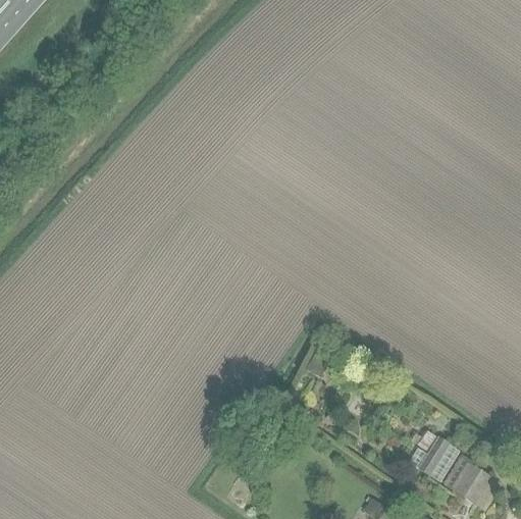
[(312,356),(305,368),(319,376),(326,364),(312,356)]
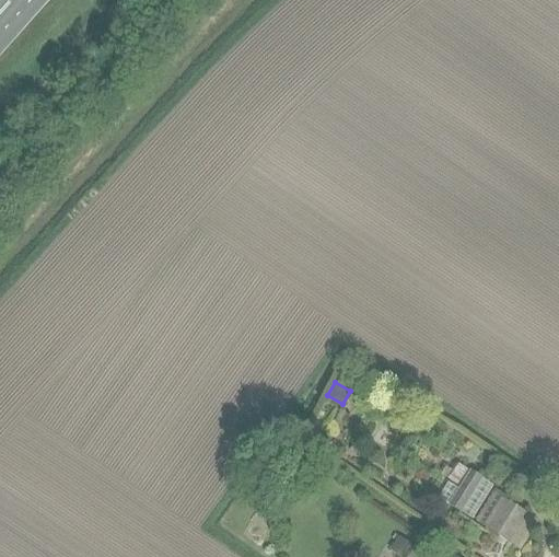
[(456,483),(467,467),(458,462),(449,477),(456,483)]
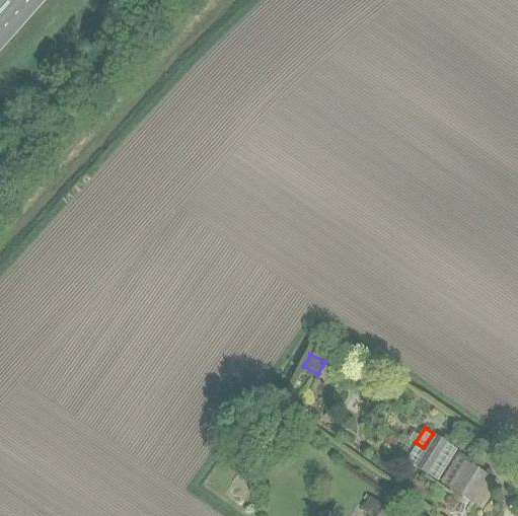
[(427,472),(447,440),(434,432),(414,464),(427,472)]
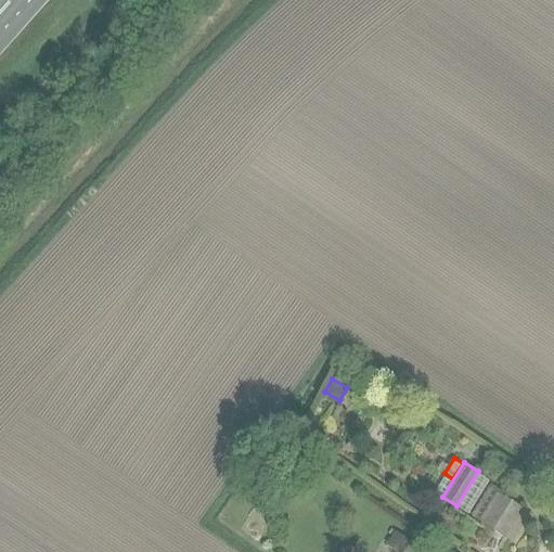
[(310,485),(320,473),(310,466),(301,477),(310,485)]
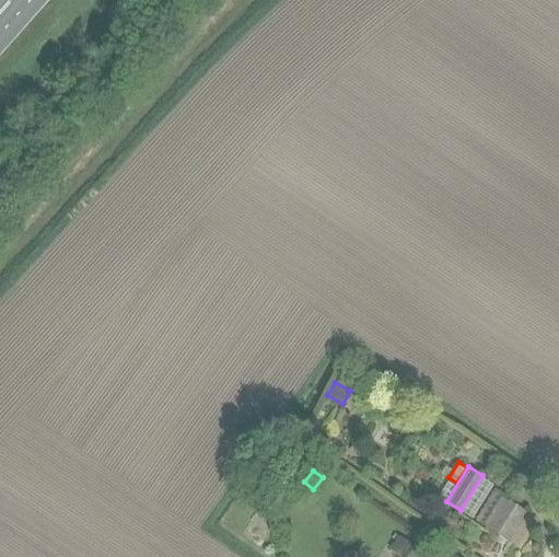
[(474,518),(520,547),(537,520),(492,490),(474,518)]
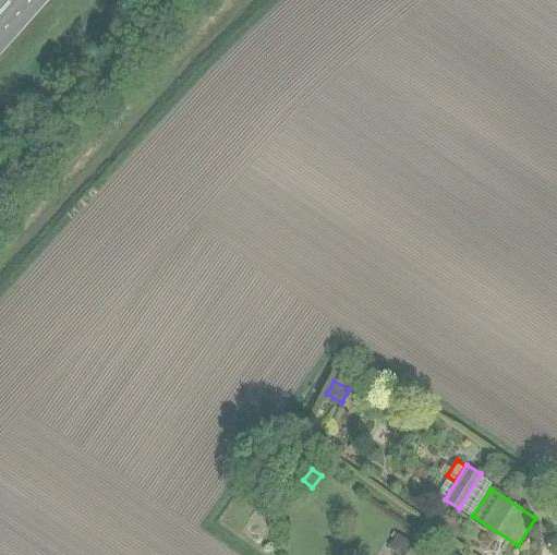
[(398,533),(389,546),(403,554),(411,543),(398,533)]
